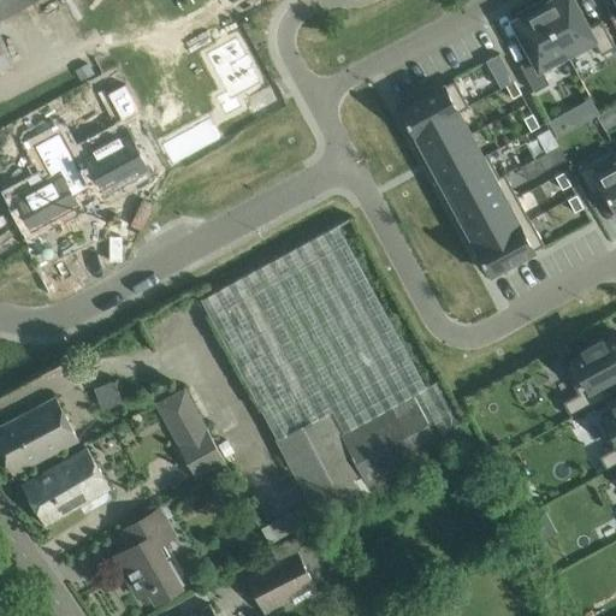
[(0,0),(0,19),(37,0),(0,0)]
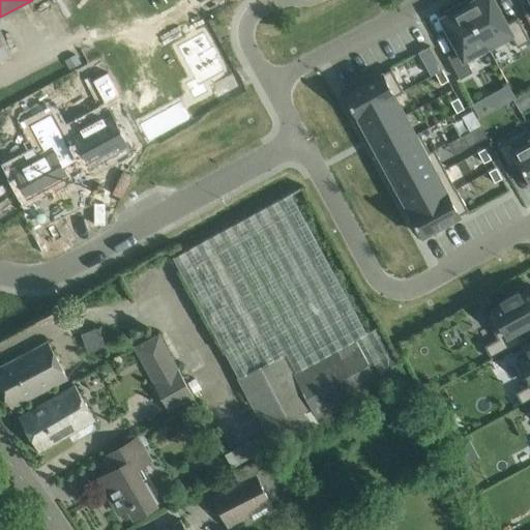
[(488,47),(487,47),(489,51),(512,38),(517,47),(529,40),(518,18),(506,24),(493,0),(465,0),(463,1),(488,47)]
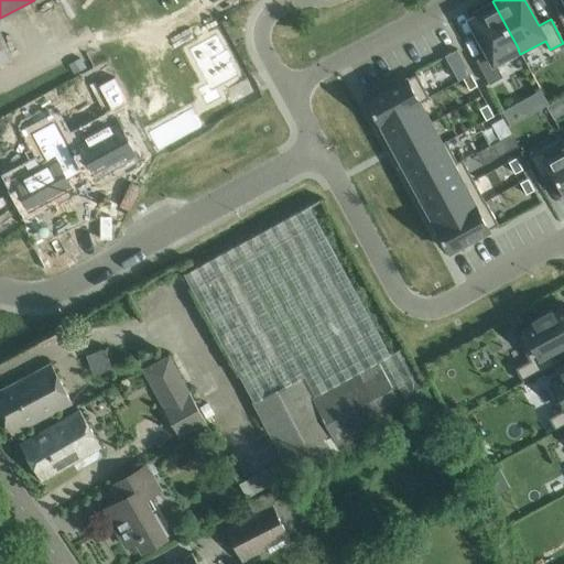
[(495,62),(518,50),(519,50),(492,1),(472,13),(474,17),(469,19),(488,53),(476,60),(489,84),(502,76),(495,62)]
